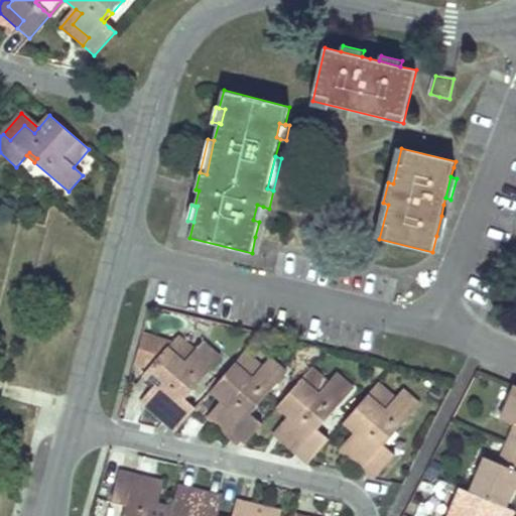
[(253,220),(259,222),(263,207),(257,205),(253,220)]
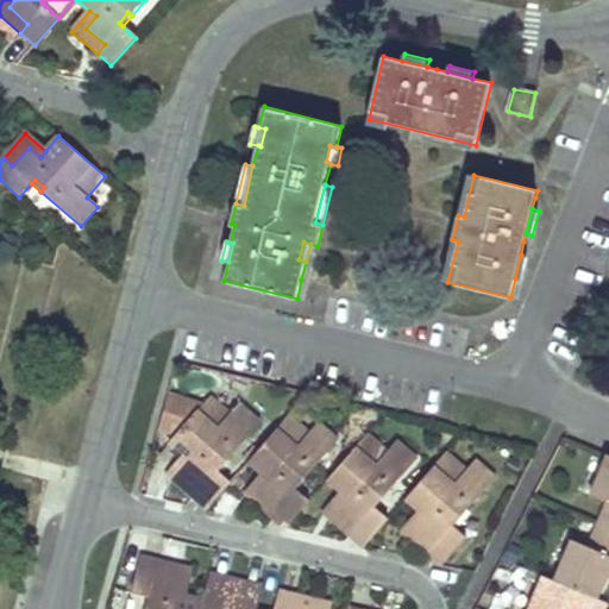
[(521,280),(528,256),(521,255),(515,278),(521,280)]
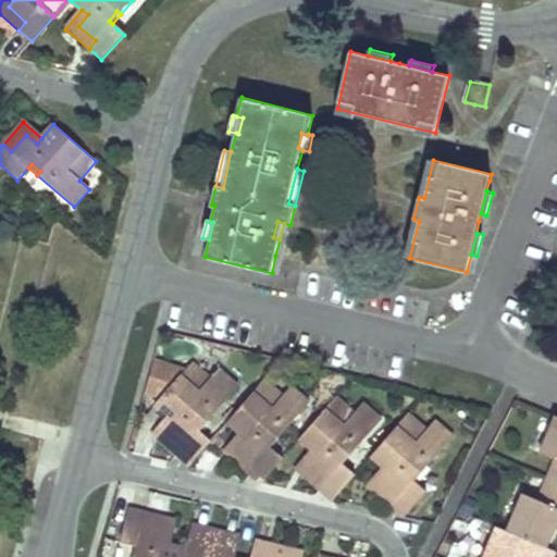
[(177,455),(184,460),(190,466),(212,441),(200,430),(239,386),(220,369),(211,380),(193,362),(156,406),(170,417),(175,421),(166,432),(183,448),(177,455)]
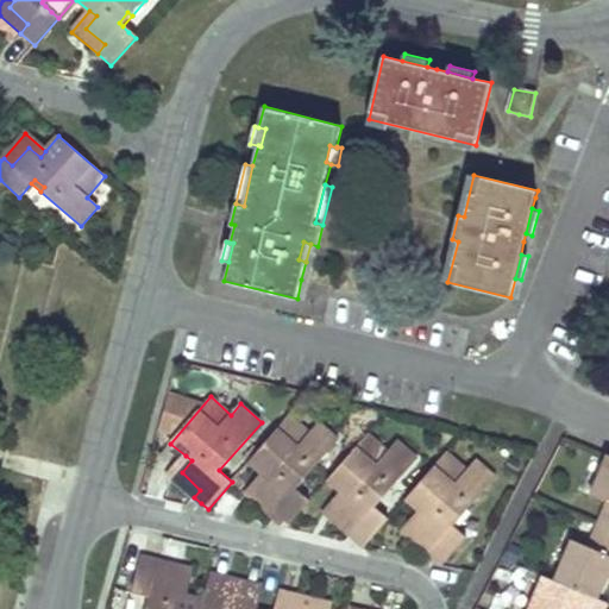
[(276,520),(281,523),(287,528),(311,500),(299,489),(340,440),(319,422),(309,433),(289,416),(249,462),(263,475),(269,481),(259,491),(283,513),(276,520)]
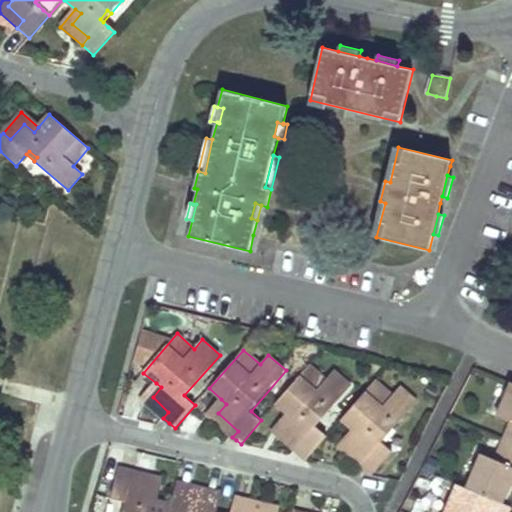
[(306,459),(317,447),(327,435),(317,427),(312,423),(319,415),(323,418),(352,385),(335,369),(326,379),(309,365),(275,404),(287,414),(293,419),(284,428),(300,442),(294,449),(306,459)]
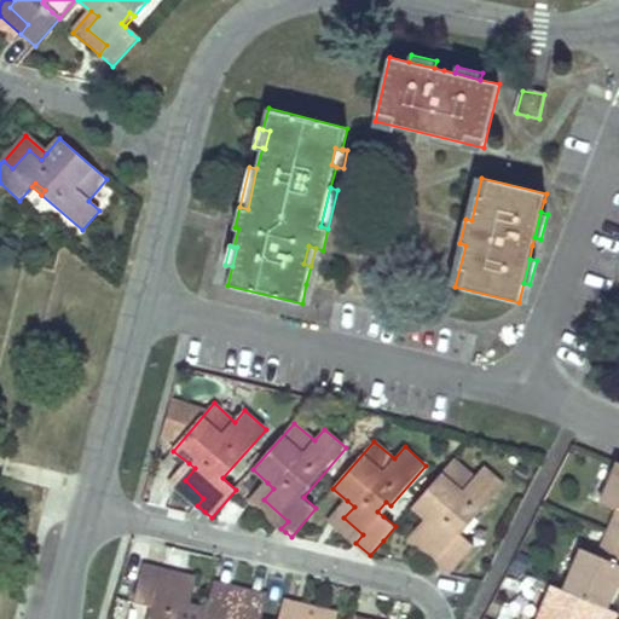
[(412,508),(428,521),(433,526),(423,538),(443,555),(437,562),(445,568),(449,572),(452,574),(476,548),(462,534),(505,485),(484,467),(474,478),(453,460),(412,508)]
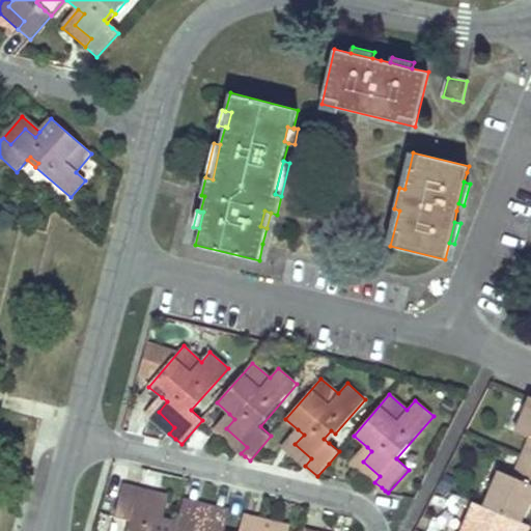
[(530,396),(530,397),(515,432),(530,439),(522,458),(530,462),(530,396)]
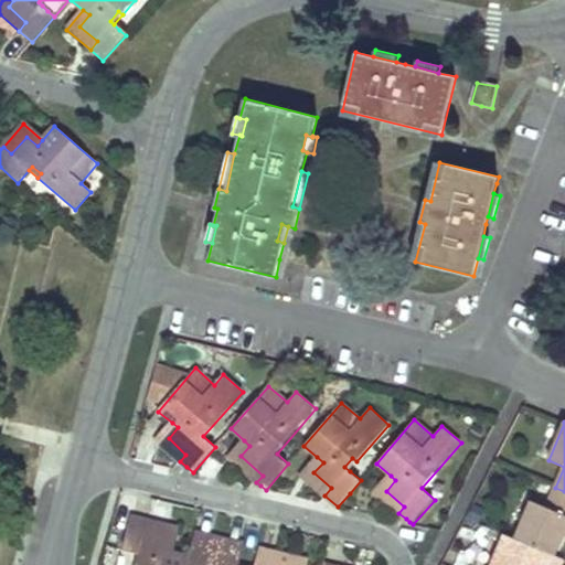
[(172,423),(156,440),(180,461),(185,455),(169,438),(178,427),(172,423)]
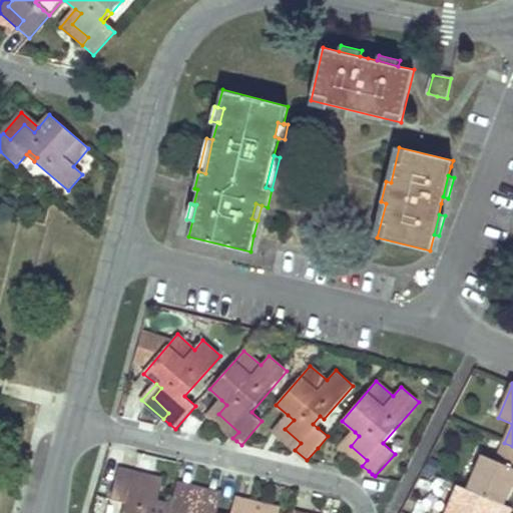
[(221,400),(206,416),(232,438),(238,432),(218,414),(226,405),(221,400)]
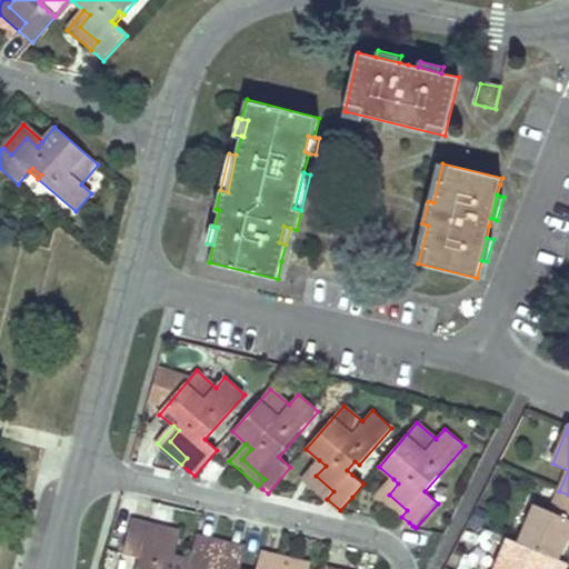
[(319,460),(303,479),(327,499),(333,491),(316,476),(326,466),(319,460)]
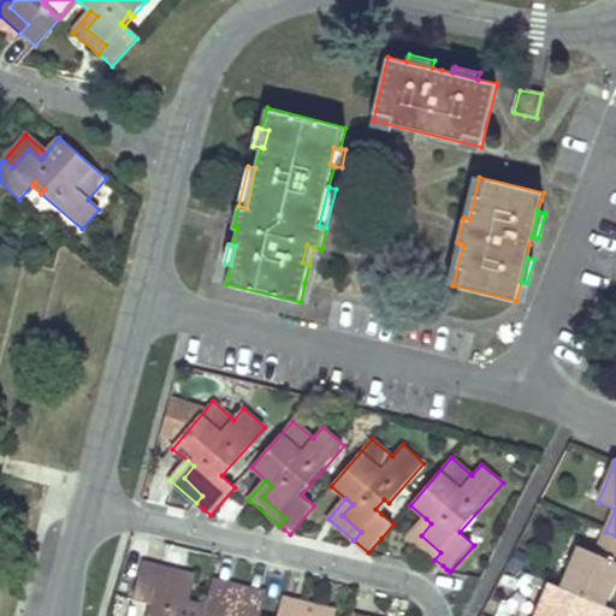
[(375,509),(381,514),(389,503),(384,499),(375,509)]
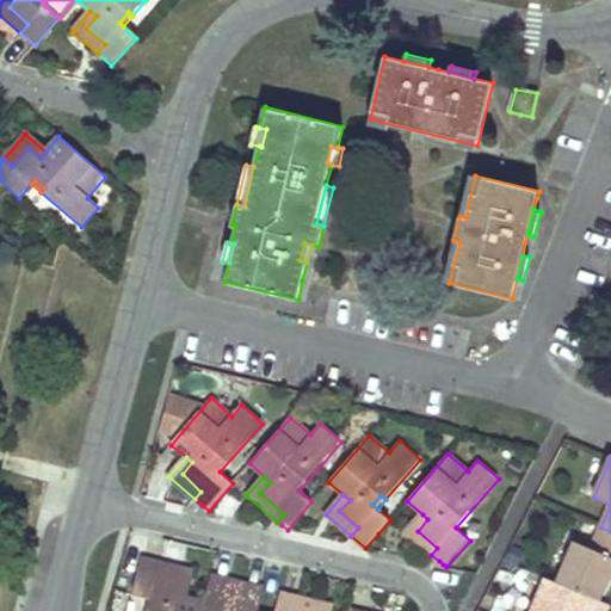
[(423,514),(406,534),(431,555),(437,548),(418,531),(427,519),(423,514)]
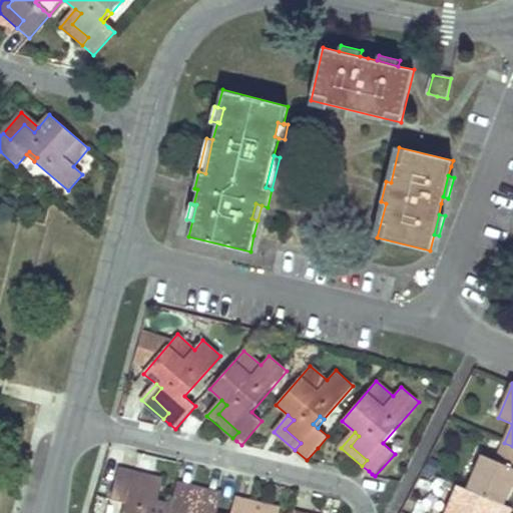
[(483,455),(468,490),(502,504),(510,486),(512,478),(512,446),(504,443),(496,461),(483,455)]
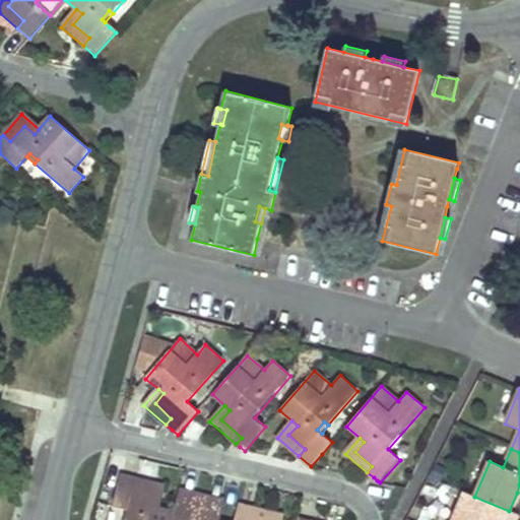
[(171,519),(174,512),(157,508),(151,506),(154,493),(133,488),(135,478),(120,474),(112,506),(127,510),(132,511),(129,519),(171,519)]
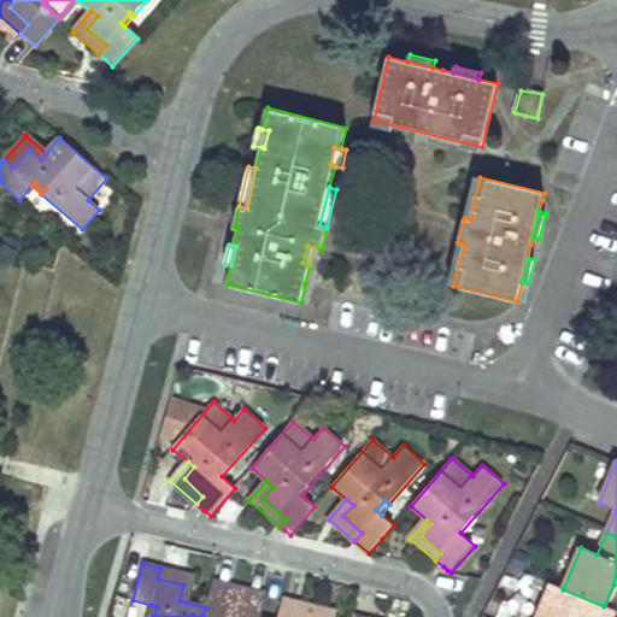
[(187,603),(194,575),(160,568),(158,579),(183,585),(180,600),(187,603)]
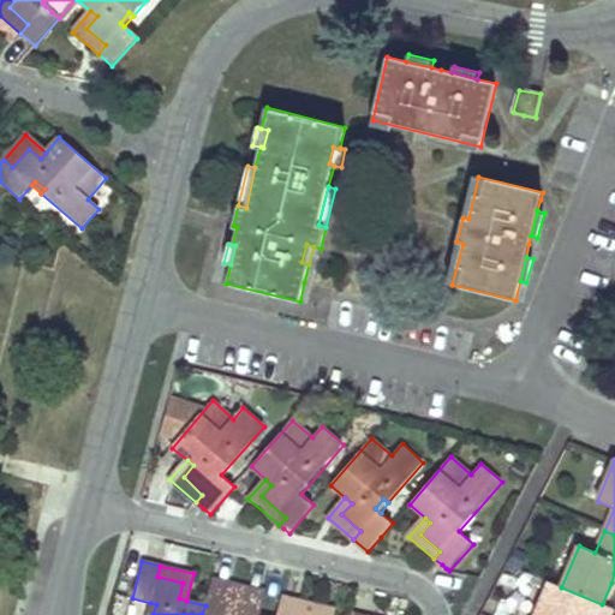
[(206,605),(202,614),(249,614),(254,601),(228,595),(231,583),(212,578),(206,605)]
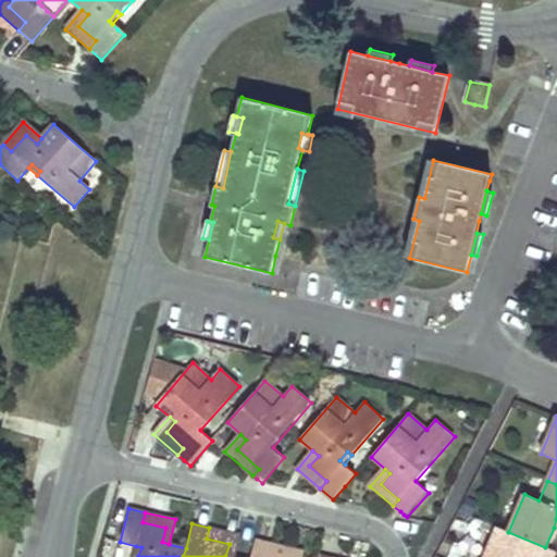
[(233,556),(238,535),(209,528),(207,539),(230,544),(225,556),(233,556)]
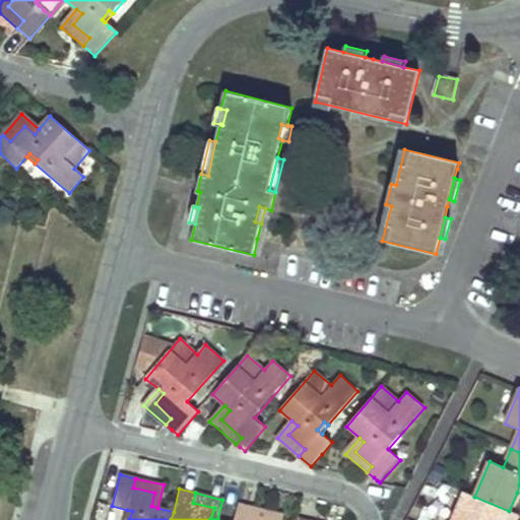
[(515,519),(517,515),(509,511),(474,497),(465,493),(453,519),(515,519)]
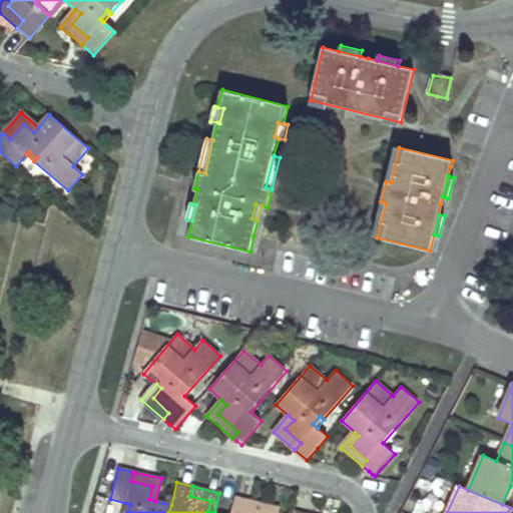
[(261,512),(248,510),(250,500),(235,497),(230,512),(261,512)]
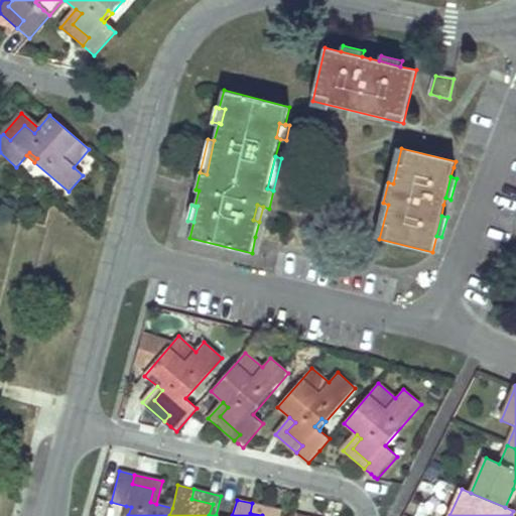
[(278,515),(280,511),(252,503),(250,513),(262,515),(278,515)]
